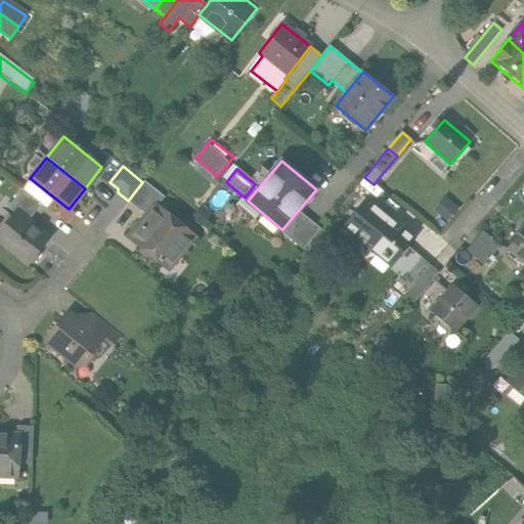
[(138,210),(142,209),(149,215),(157,207),(164,198),(144,181),(142,182),(128,201),(138,210)]
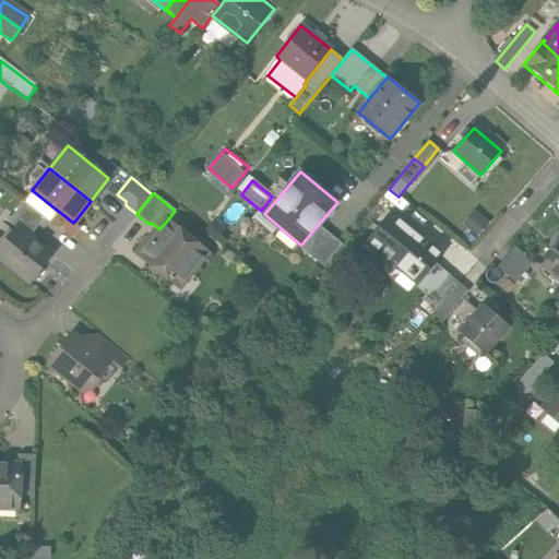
[(16,228),(18,227),(30,237),(45,218),(24,201),(8,222),(16,228)]
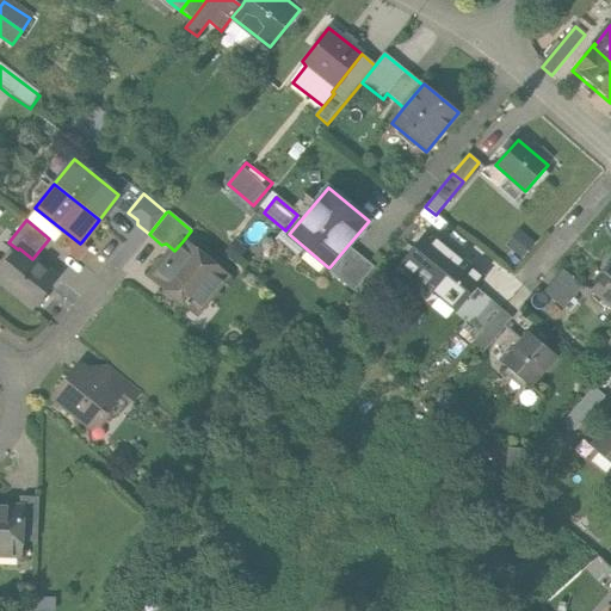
[(81,242),(80,244),(63,230),(55,242),(78,261),(87,248),(81,242)]
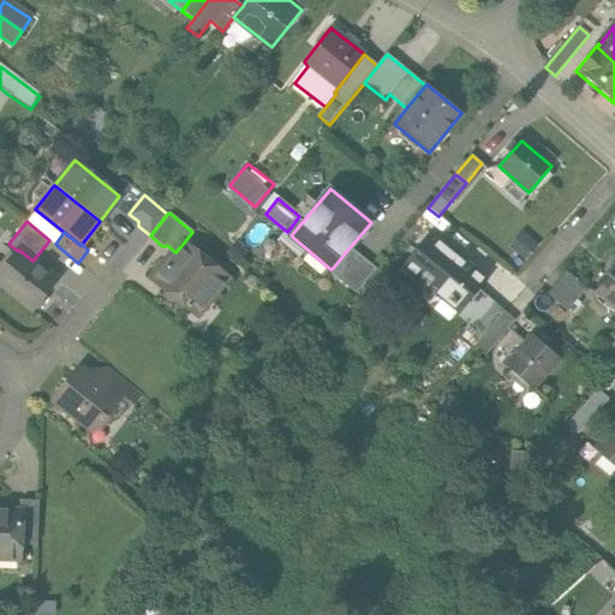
[(523,232),(508,249),(525,262),(538,245),(523,232)]
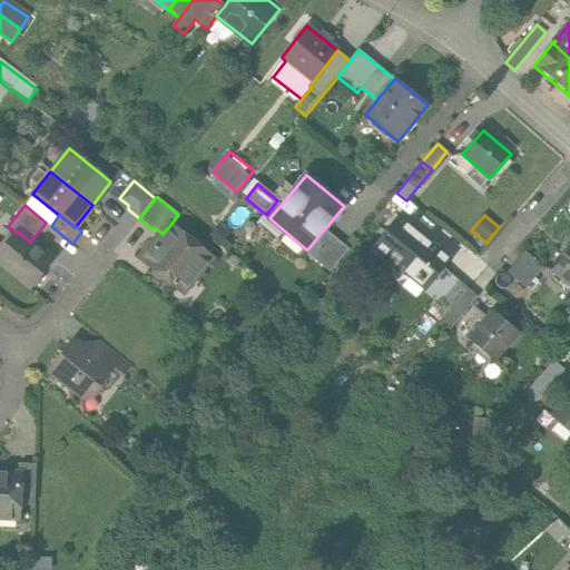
[(399,216),(372,248),(396,268),(423,236),(399,216)]
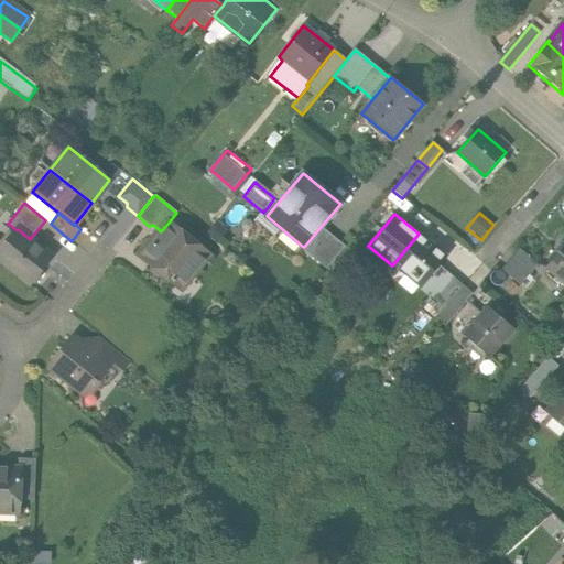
[(164,277),(182,291),(209,257),(169,223),(161,231),(152,243),(150,241),(138,256),(151,267),(150,268),(151,273),(156,278),(163,278),(164,277)]
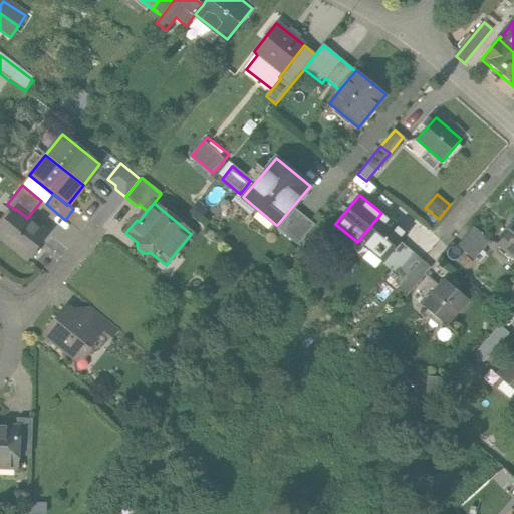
[(292,207),(277,225),(276,225),(275,227),(297,245),(314,225),(292,207)]
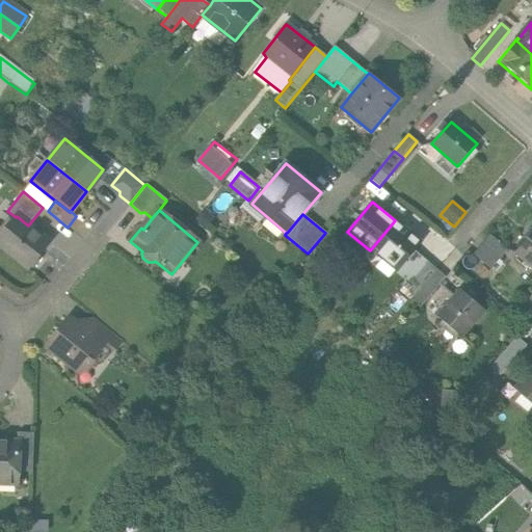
[(0,244),(29,268),(34,267),(40,260),(38,255),(49,242),(28,225),(17,216),(16,217),(0,237),(0,244)]
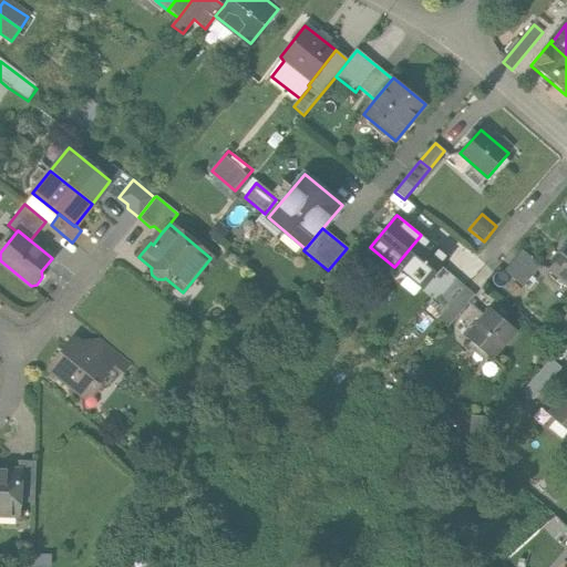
[(421,235),(394,267),(406,278),(401,286),(414,297),(421,289),(441,267),(449,257),(421,235)]
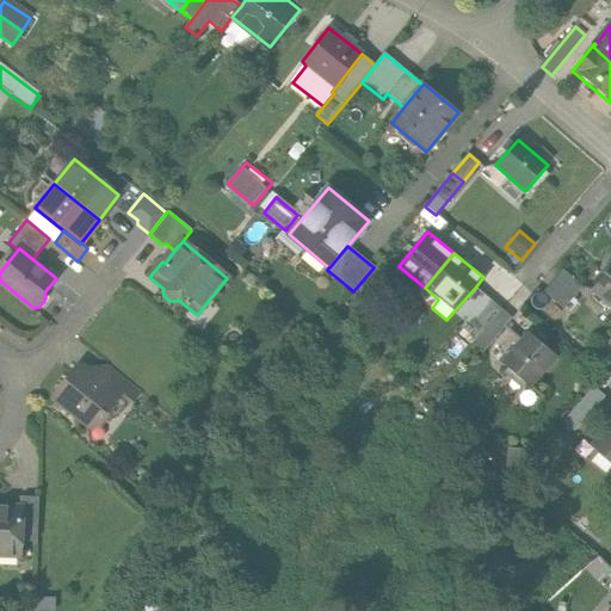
[(610,267),(593,290),(610,306),(610,267)]
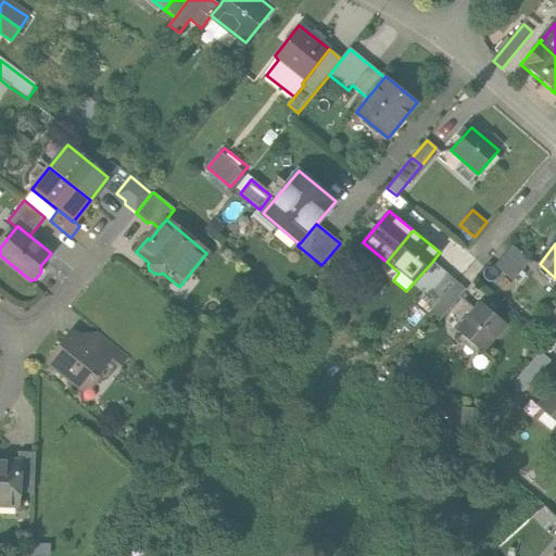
[(504,255),(522,270),(530,261),(512,247),(504,255)]
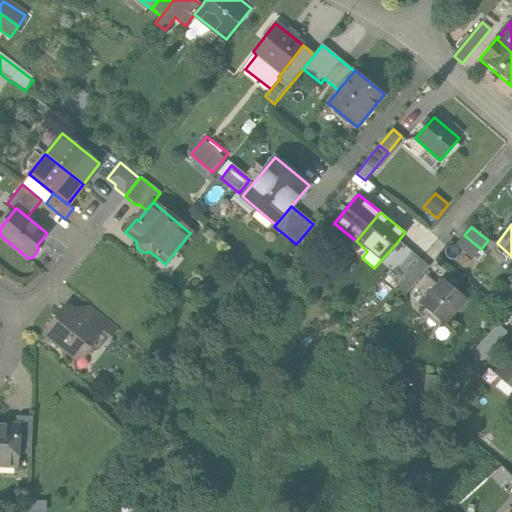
[(481,249),(464,235),(456,246),(472,259),(481,249)]
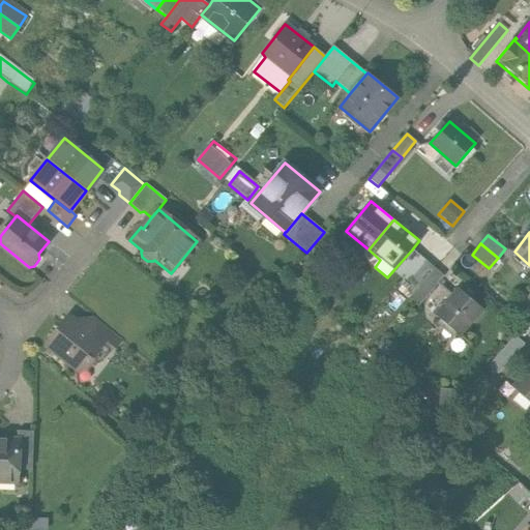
[(417,290),(435,269),(412,249),(393,270),(404,280),(417,290)]
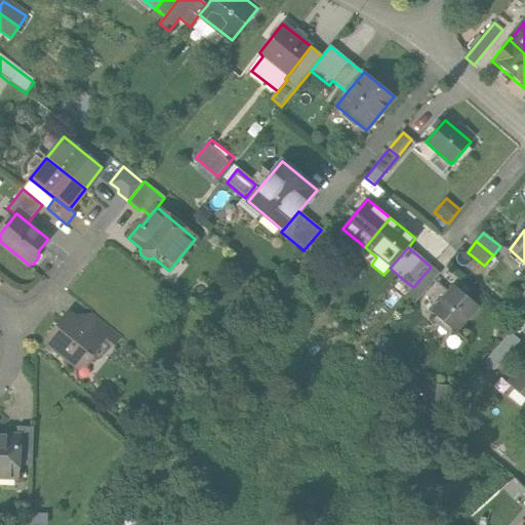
[(416,299),(439,274),(431,267),(413,287),(408,292),(416,299)]
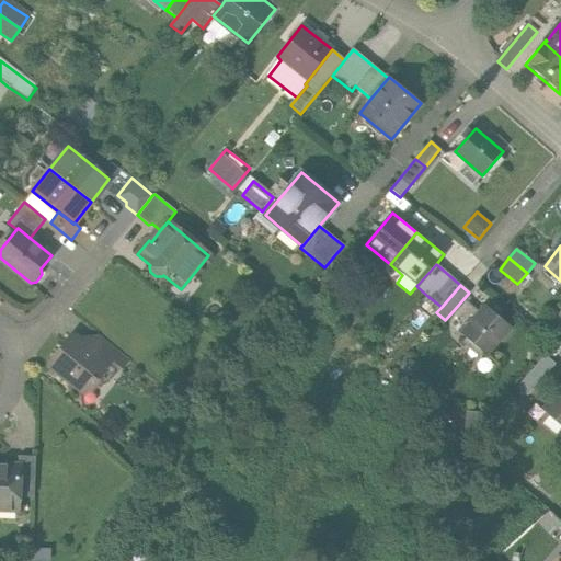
[(436,312),(442,307),(427,296),(422,301),(435,313),(436,312)]
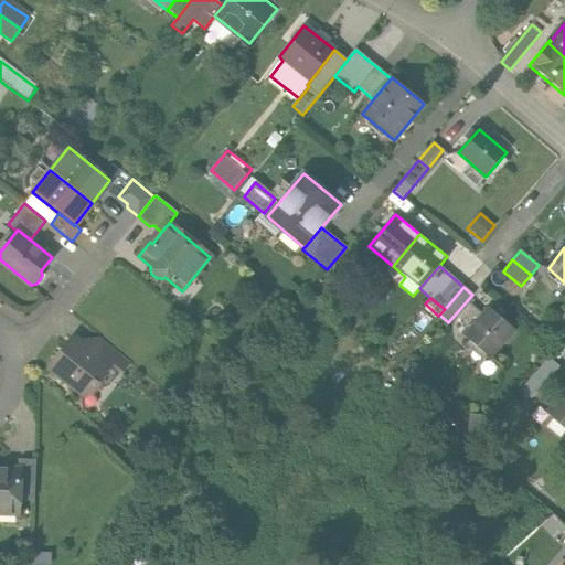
[(466,337),(489,358),(513,330),(489,309),(466,337)]
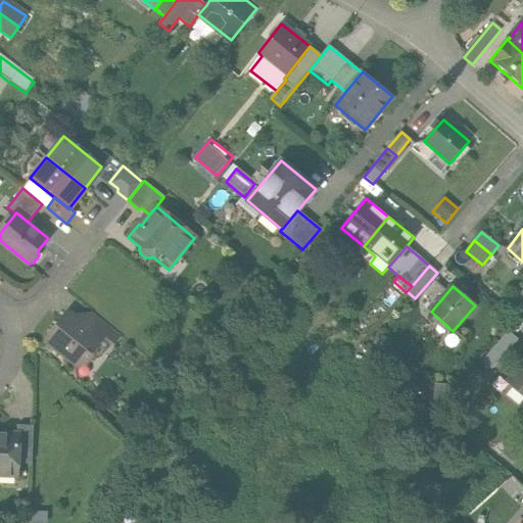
[(83,324),(108,344),(114,344),(121,336),(93,313),(83,324)]
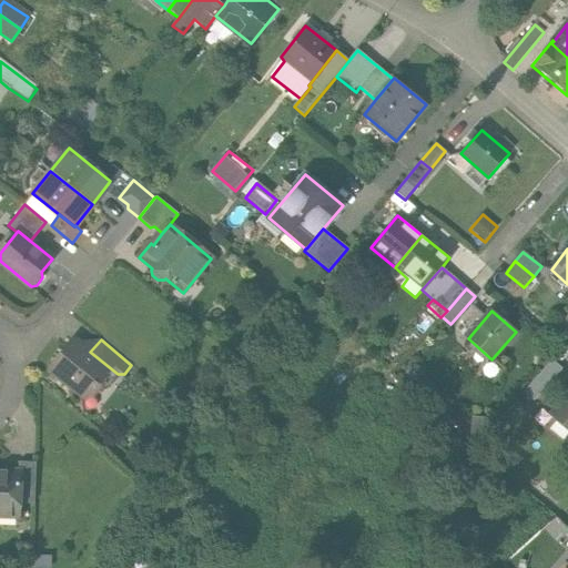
[(52,373),(82,397),(88,396),(98,384),(100,386),(108,386),(118,374),(90,352),(77,342),(73,342),(51,368),(52,373)]
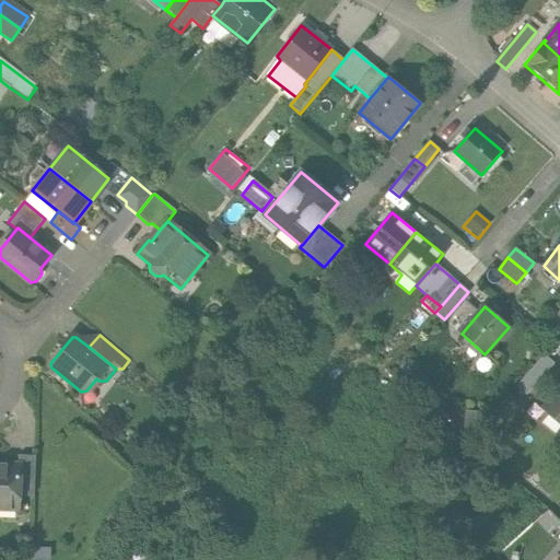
[(528,393),(552,364),(544,356),(528,373),(529,374),(520,385),(528,393)]
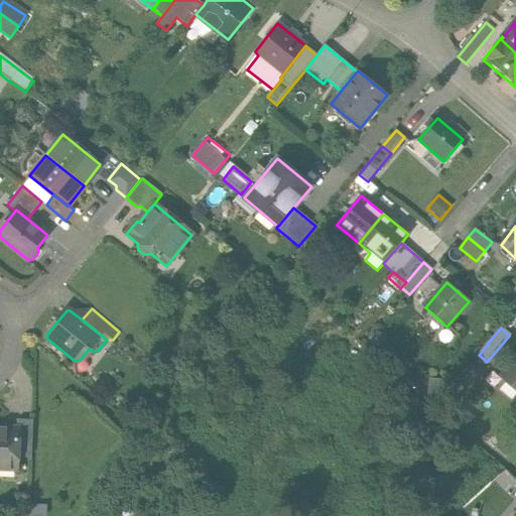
[(515,358),(503,373),(515,384),(515,358)]
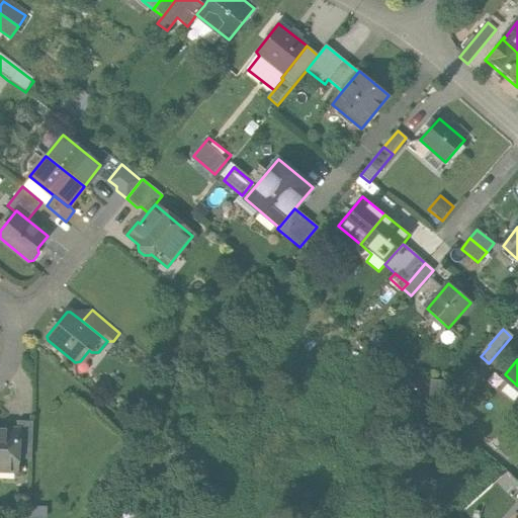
[(18,434),(17,458),(30,459),(31,424),(17,423),(17,434),(18,434)]
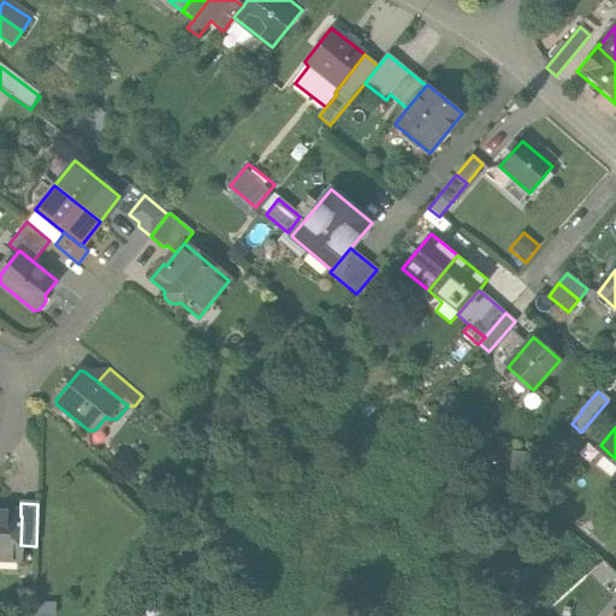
[(0,560),(19,561),(21,545),(22,516),(21,516),(0,515),(0,560)]
